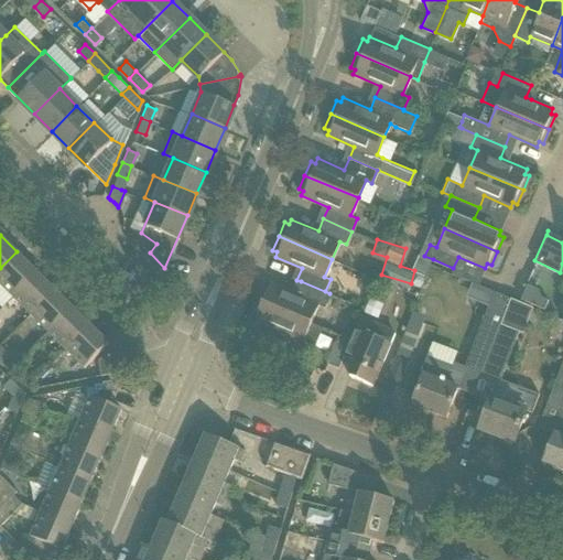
[(17,251),(0,268),(0,282),(11,293),(35,269),(17,251)]
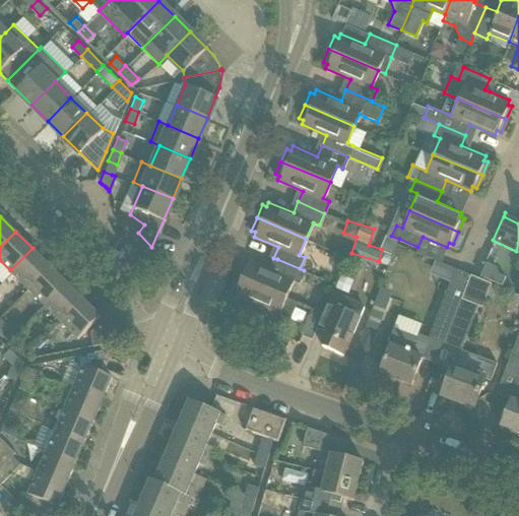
[(33,248),(10,270),(26,286),(49,264),(33,248)]
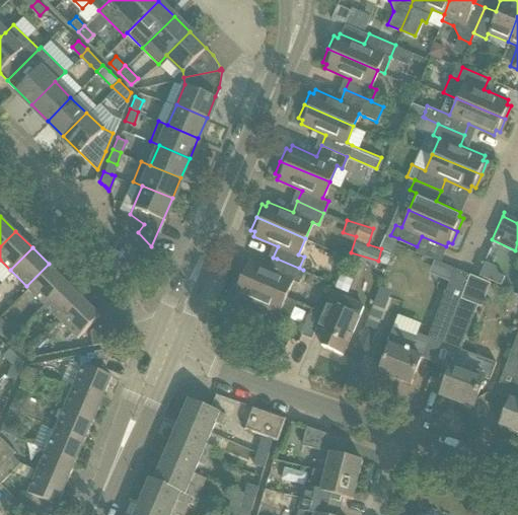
[(298,282),(303,270),(277,259),(273,270),(247,259),(246,264),(241,262),(236,275),(285,295),(292,279),(298,282)]
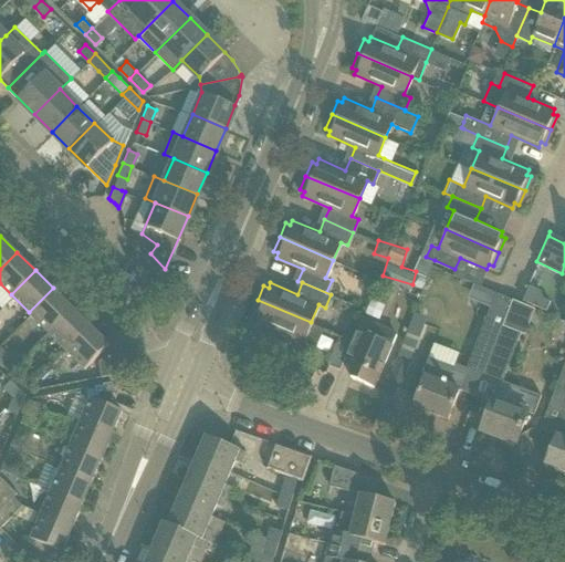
[(532,285),(525,301),(545,309),(550,300),(542,297),(540,289),(532,285)]
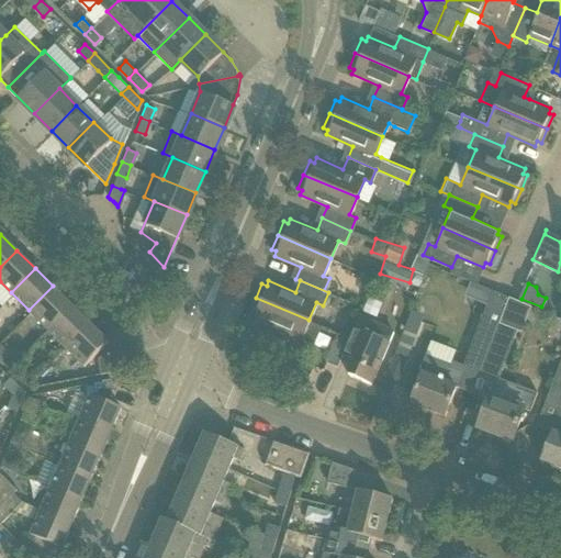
[(53,286),(29,310),(46,327),(70,303),(53,286)]
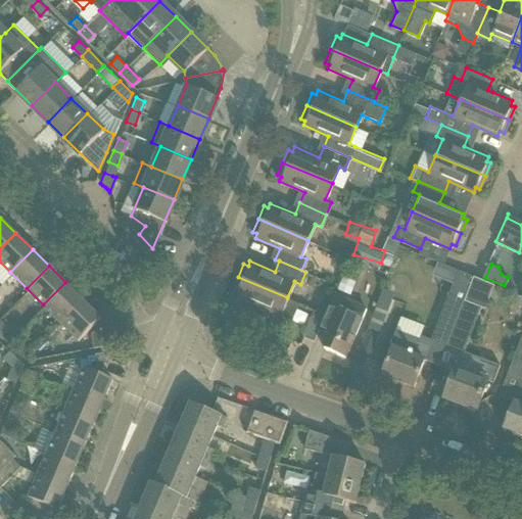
[(439,365),(446,345),(464,299),(473,276),(472,275),(459,270),(457,269),(428,344),(417,340),(419,337),(395,328),(388,345),(391,347),(381,373),(413,385),(420,366),(423,359),(439,365)]
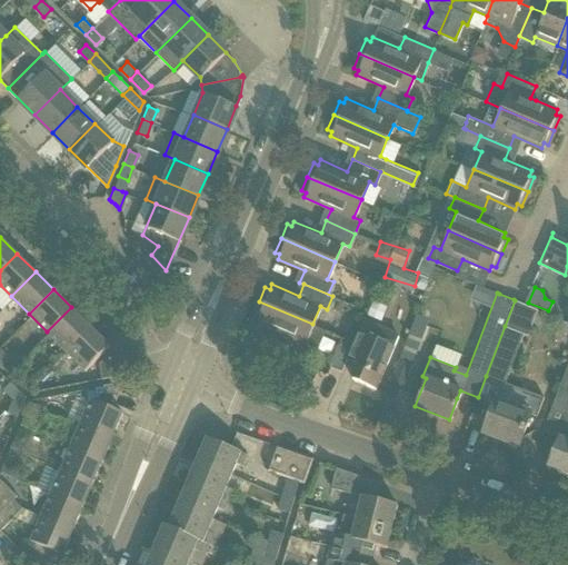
[(312,324),(259,301),(252,315),(258,317),(256,321),(282,334),(281,336),(290,339),(291,337),(305,343),(317,347),(325,329),(312,325),(312,324)]
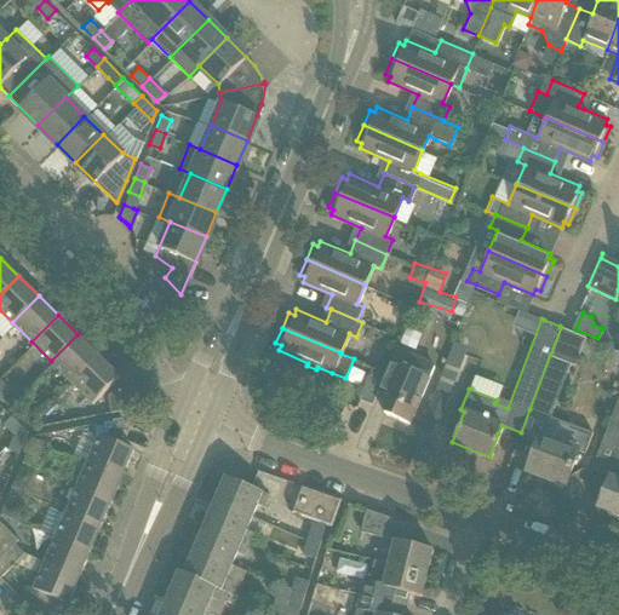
[(78,334),(51,361),(70,381),(97,355),(78,334)]
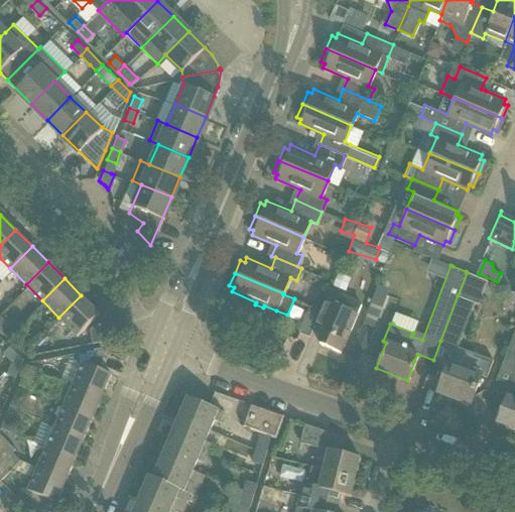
[(319,309),(313,325),(325,329),(318,342),(340,351),(348,333),(356,312),(337,303),(341,294),(328,289),(319,309)]
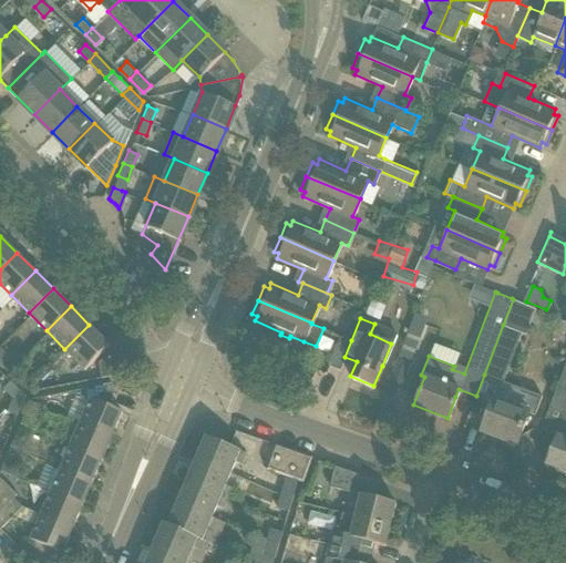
[(109,344),(89,325),(64,349),(84,368),(109,344)]
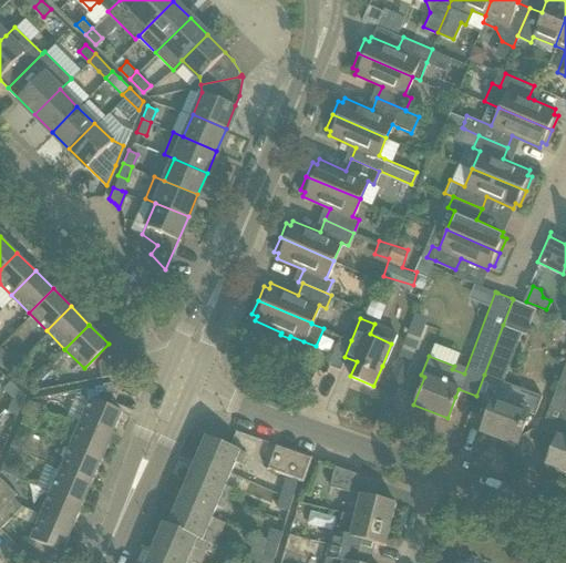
[(515,443),(534,392),(502,380),(521,331),(503,325),(484,375),(498,380),(492,401),(481,431),(515,443)]
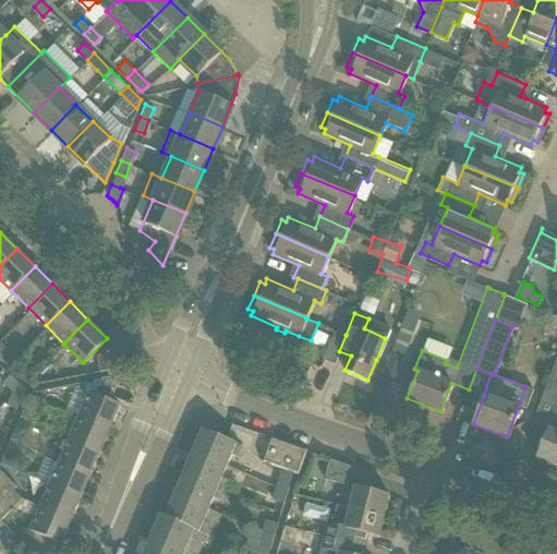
[(400,323),(389,351),(402,357),(413,327),(400,323)]
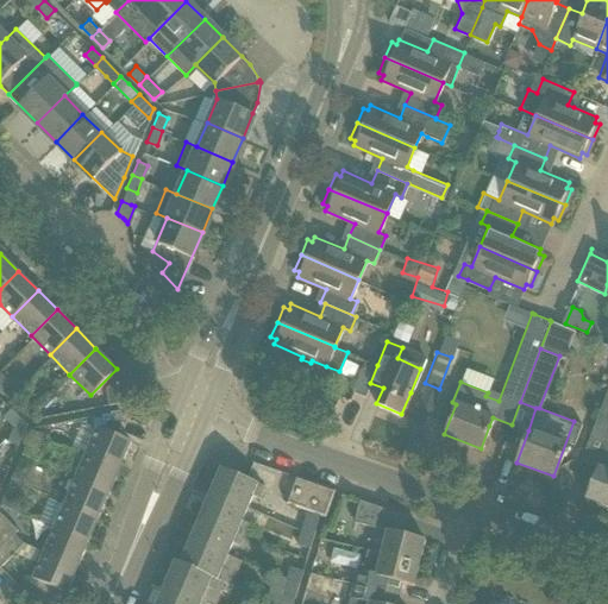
[(351,390),(364,395),(377,365),(364,359),(351,390)]
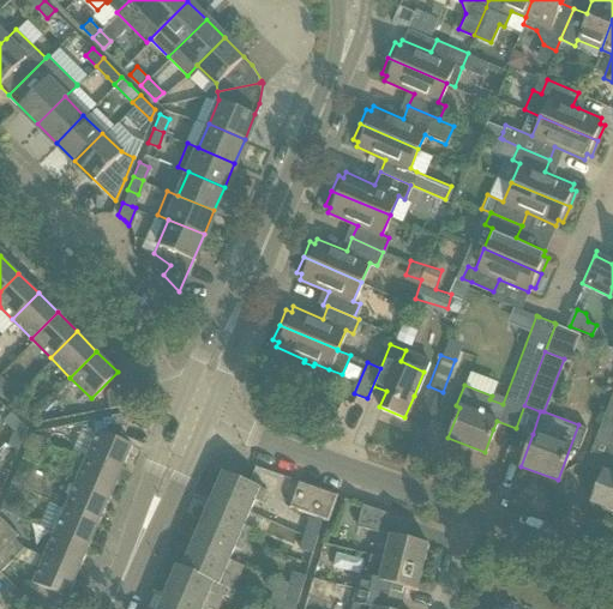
[(106,391),(109,406),(119,405),(116,393),(109,386),(106,391)]
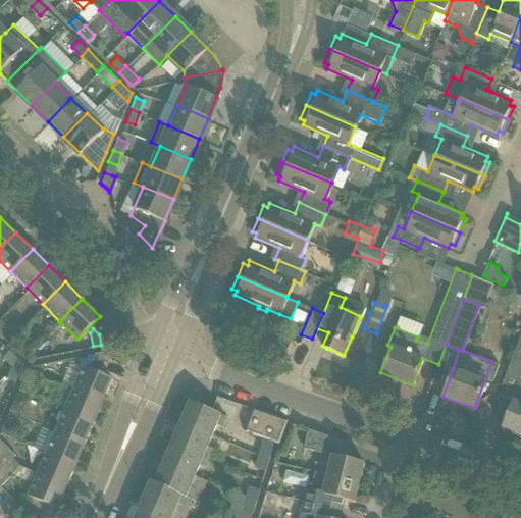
[(368,356),(376,333),(364,328),(356,351),(368,356)]
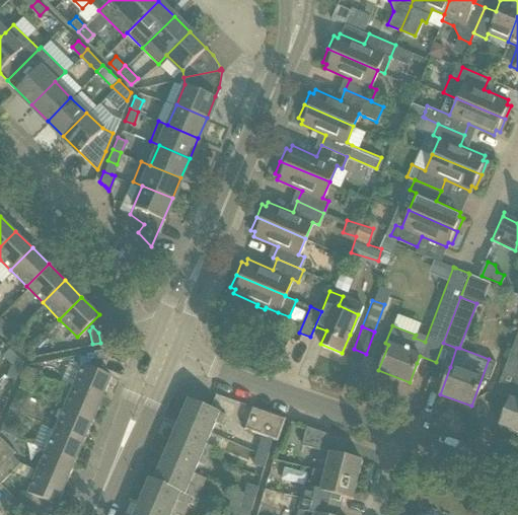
[(517,326),(504,365),(517,370),(517,326)]
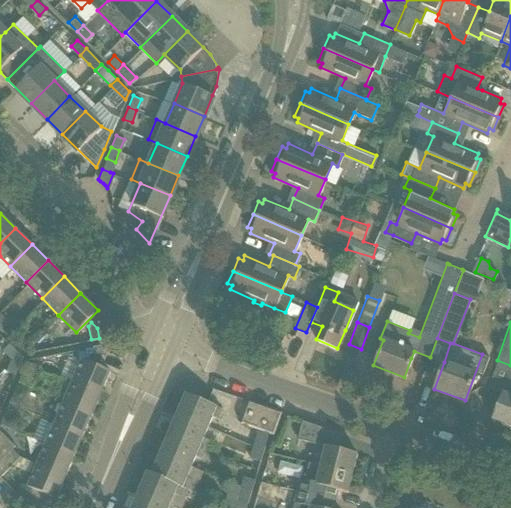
[(24,350),(30,343),(21,334),(15,341),(24,350)]
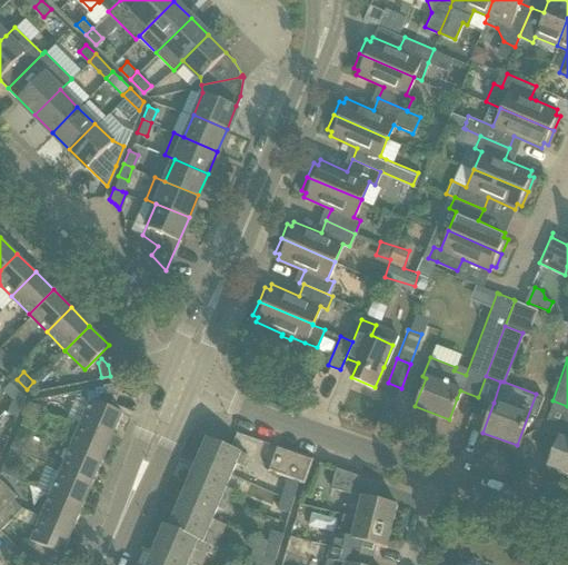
[(25,396),(9,380),(2,388),(12,399),(25,396)]
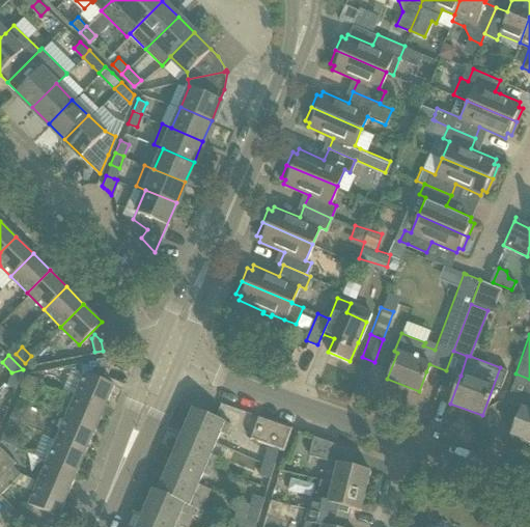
[(106,366),(104,357),(104,356),(95,358),(98,372),(103,375),(106,366)]
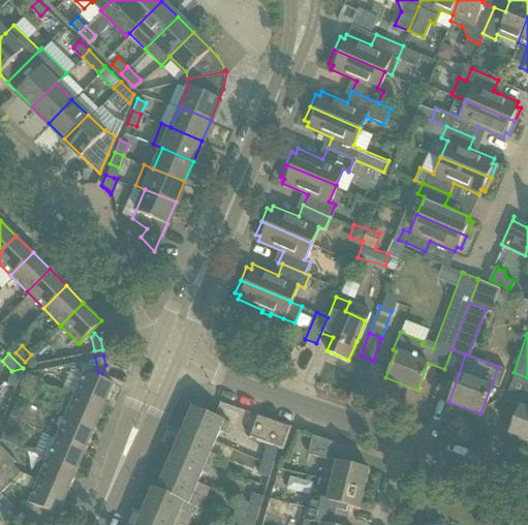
[(14,385),(23,368),(11,371),(6,382),(14,385)]
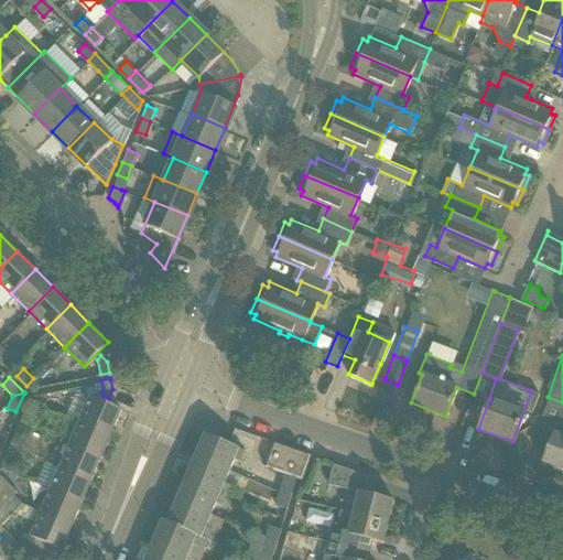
[(120,408),(89,394),(79,418),(110,431),(120,408)]
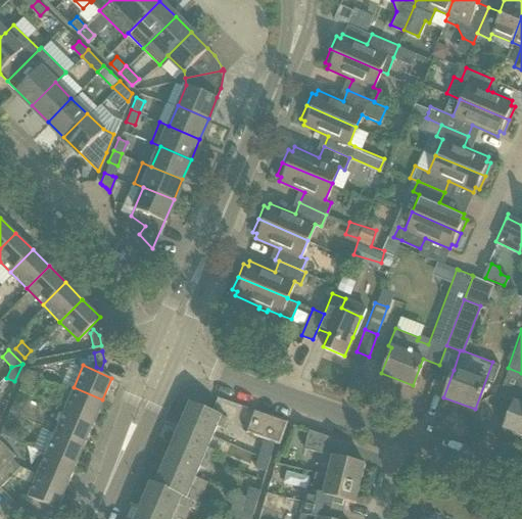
[(17,389),(31,394),(34,386),(21,381),(17,389)]
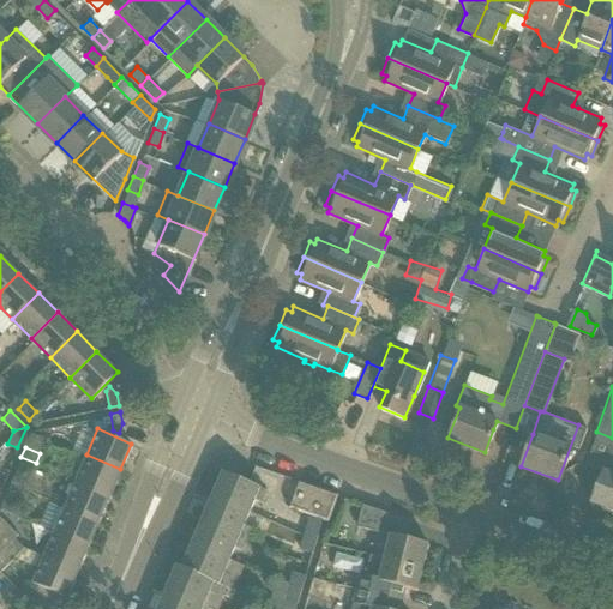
[(612,453),(610,453),(604,470),(604,471),(602,470),(599,478),(590,501),(612,510),(612,453)]
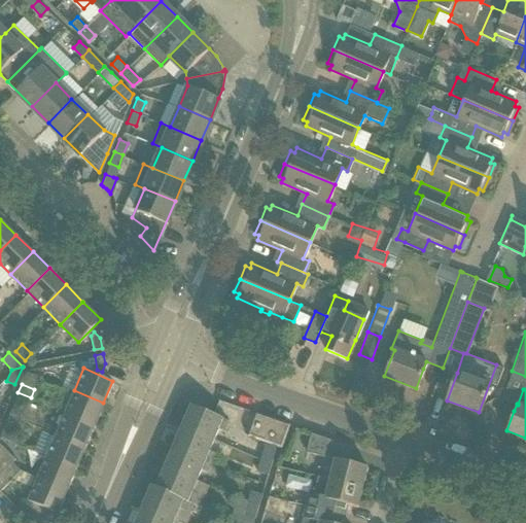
[(94,424),(103,403),(74,390),(65,412),(94,424)]
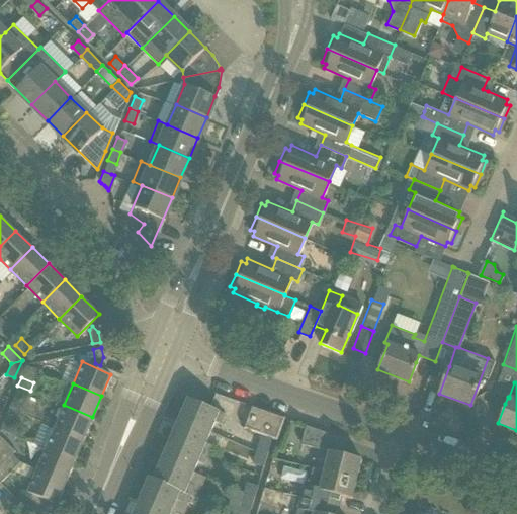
[(16,410),(22,398),(13,395),(8,407),(16,410)]
